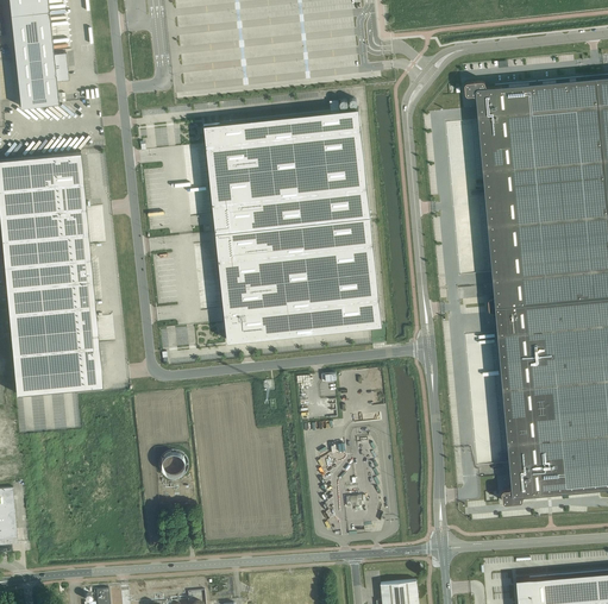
[(45,0),(7,0),(19,105),(19,111),(57,106),(55,85),(68,83),(67,75),(66,76),(66,71),(67,71),(64,56),(52,57),(45,0)]
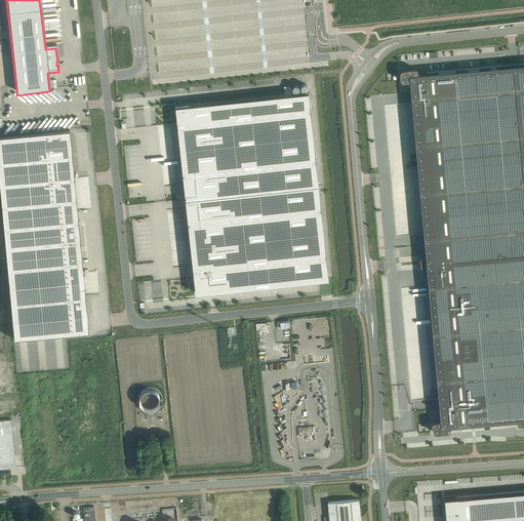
[(402,73),(400,76),(400,82),(403,85),(406,85),(409,87),(425,257),(422,261),(419,264),(420,267),(523,256),(523,68),(420,77),(417,75),(414,72),(402,73)]
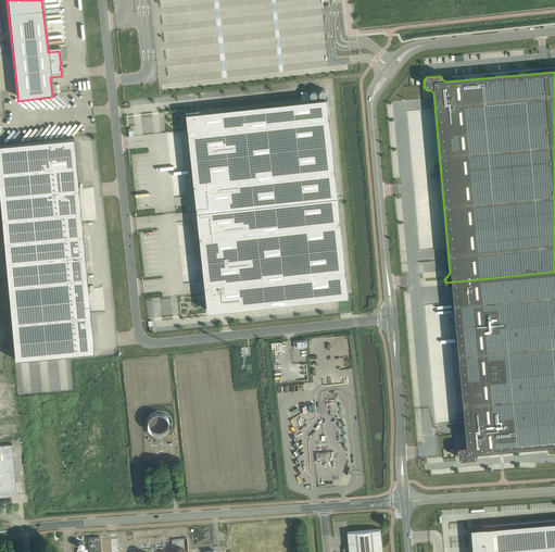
[(1,83),(1,96),(11,95),(10,89),(5,89),(5,82),(1,83)]
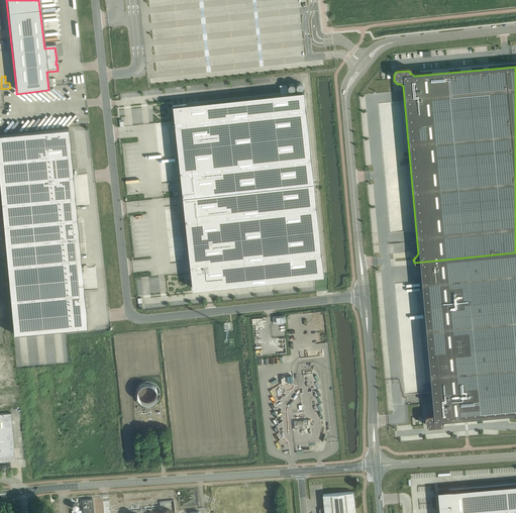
[(280,97),(173,108),(183,200),(313,186),(304,94),(287,96),(286,88),(279,89),(280,97)]
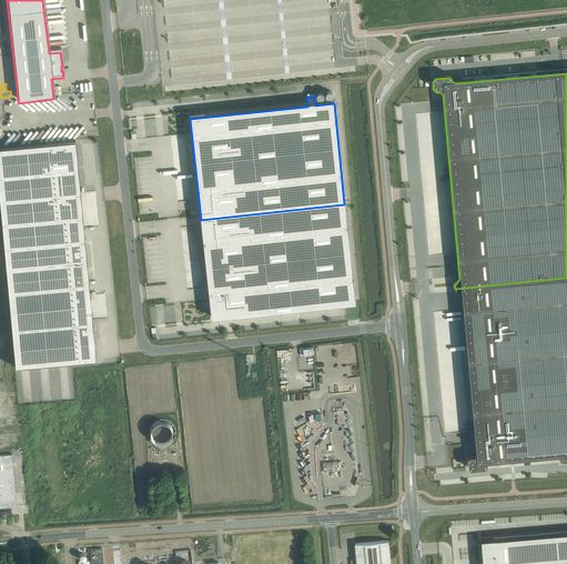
[(74,144),(0,151),(0,220),(14,371),(94,363),(91,326),(89,300),(88,289),(87,289),(83,250),(84,250),(82,232),(79,197),(74,144)]
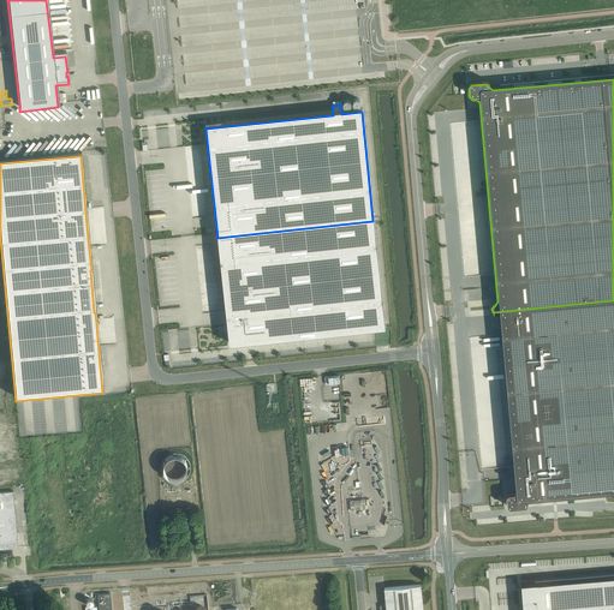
[(373,221),(218,238),(228,348),(385,332),(385,328),(373,221)]
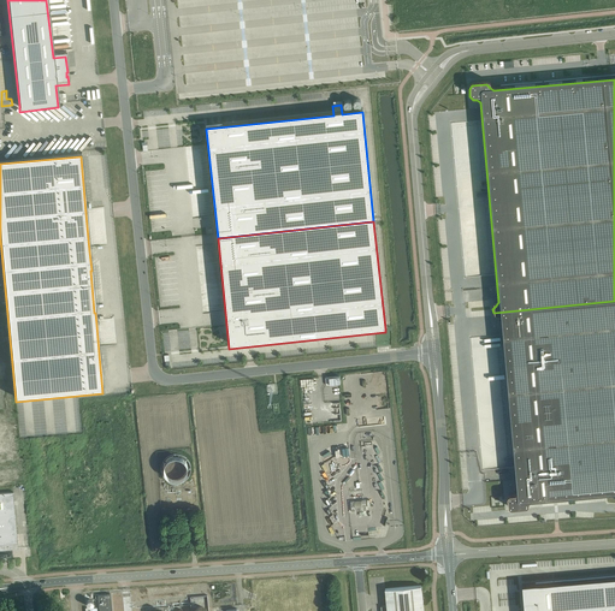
[(614,301),(494,313),(494,316),(497,320),(501,322),(516,494),(514,498),(509,498),(507,502),(507,509),(510,512),(525,511),(527,508),(531,504),(614,496),(614,301)]
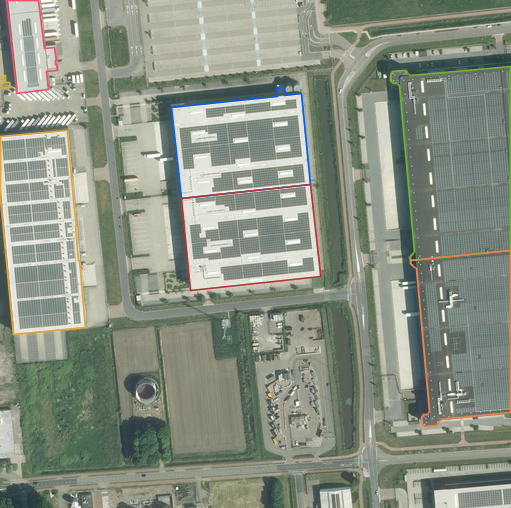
[(155,392),(155,390),(154,388),(154,387),(152,385),(151,384),(150,384),(148,383),(146,383),(145,383),(143,384),(142,385),(140,386),(139,387),(139,388),(138,390),(138,392),(138,393),(138,395),(139,396),(140,398),(142,399),(143,399),(144,400),(146,400),(148,400),(149,400),(151,399),(152,398),(154,396),(154,395),(155,393),(155,392)]
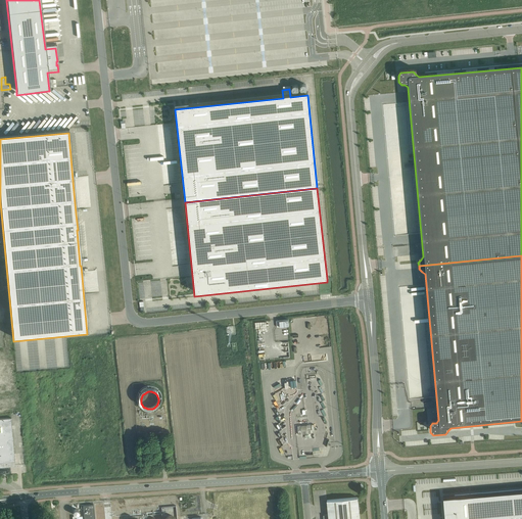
[(0,471),(14,470),(10,422),(0,422),(0,471)]
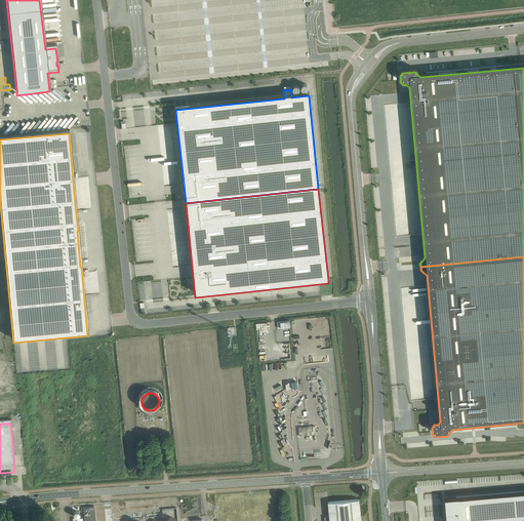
[(308,436),(301,437),(300,431),(297,432),(298,440),(312,439),(311,430),(307,431),(308,436)]
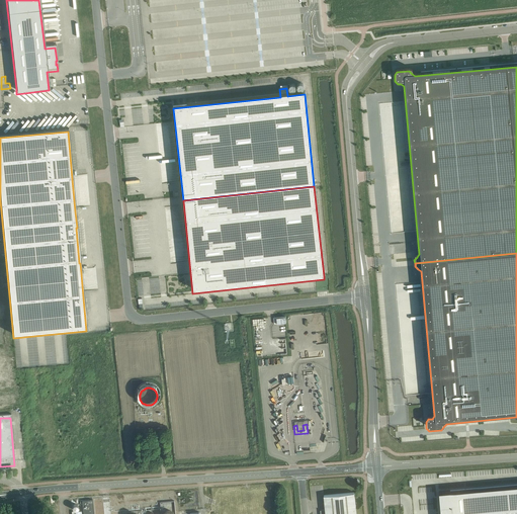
[(516,513),(516,488),(438,496),(439,513),(516,513)]
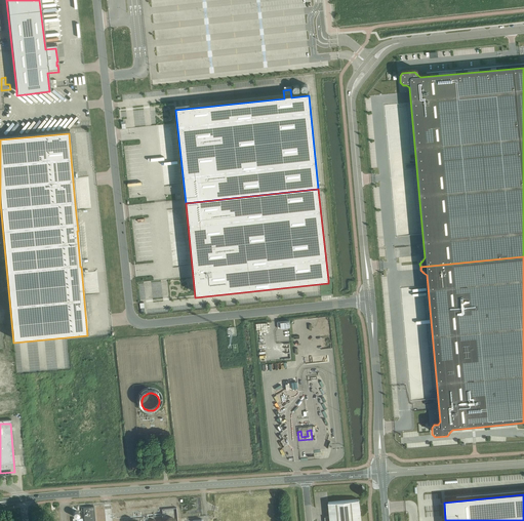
[(360,520),(358,503),(327,506),(328,520),(360,520)]
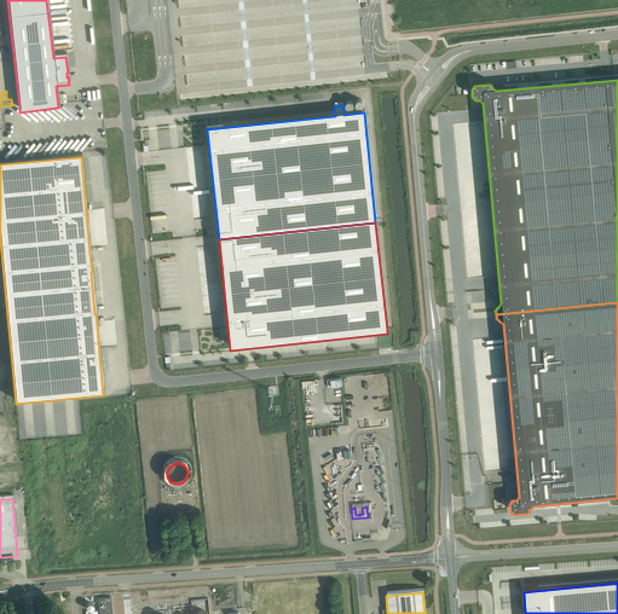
[(110,613),(109,602),(97,603),(98,613),(110,613)]
